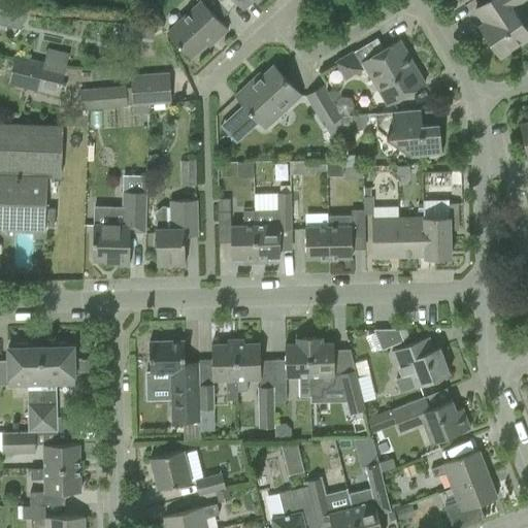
[(218,0),(220,1),(220,0),(234,0),(242,8),(253,0),(256,4),(259,0),(218,0)]
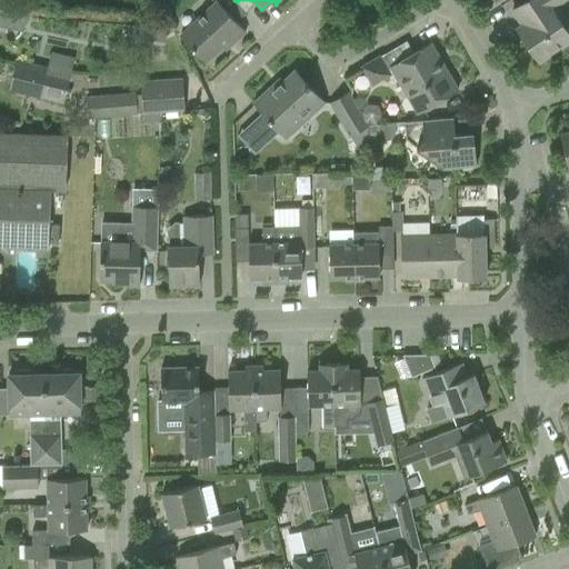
[(516,30),(521,38),(539,62),(568,41),(568,37),(561,26),(566,22),(555,7),(563,0),(527,0),(511,11),(521,26),(516,30)]
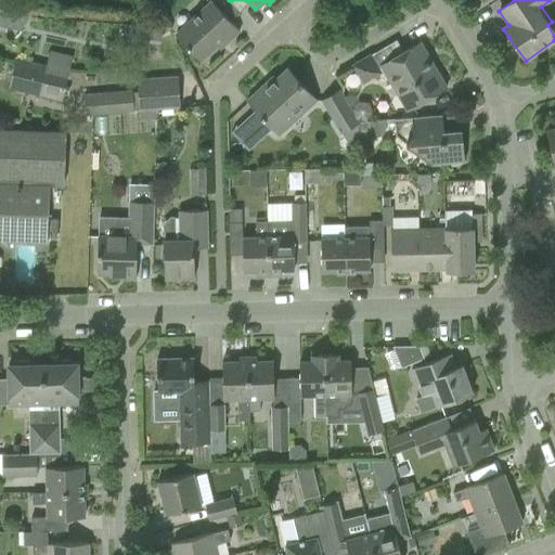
[(176,35),(184,44),(199,61),(222,39),(226,43),(239,31),(224,15),(211,1),(176,35)]
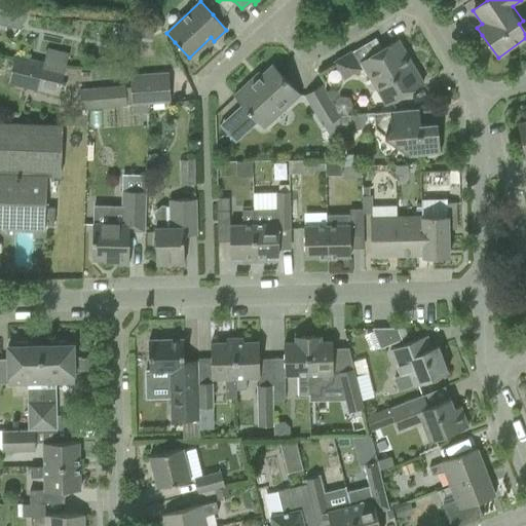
[(339,60),(348,77),(364,69),(385,106),(422,84),(397,40),(374,53),(368,43),(339,60)]
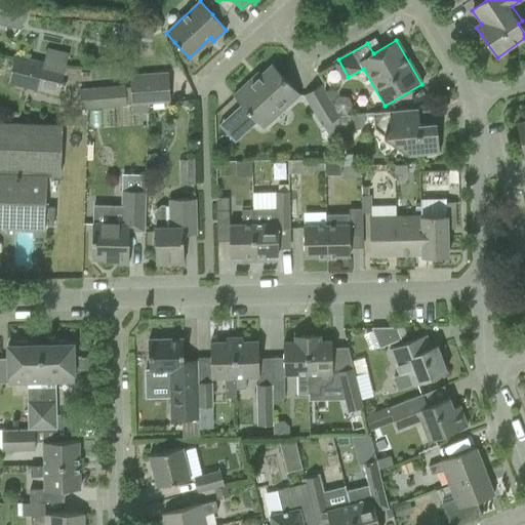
[(46,48),(42,66),(63,71),(67,53),(46,48)]
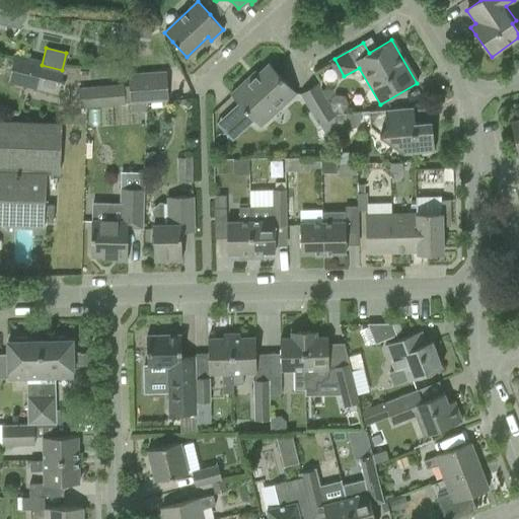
[(15,58),(9,82),(56,93),(58,87),(62,70),(42,65),(15,58)]
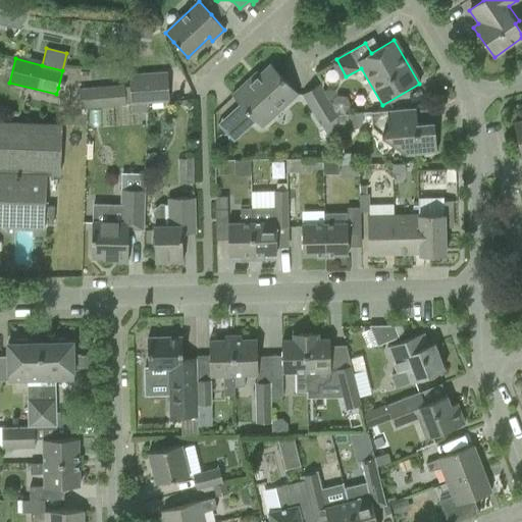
[(231,95),(246,110),(261,127),(297,94),(270,64),(251,83),(249,80),(231,95)]
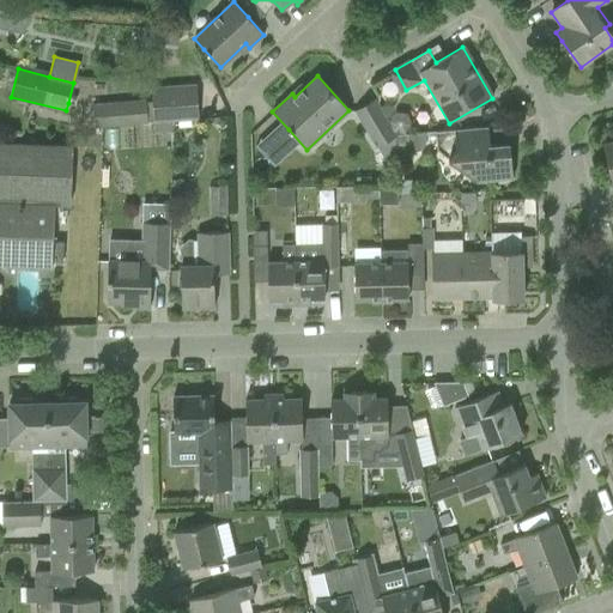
[(149,89),(150,104),(152,122),(170,121),(198,120),(196,86),(149,89)]
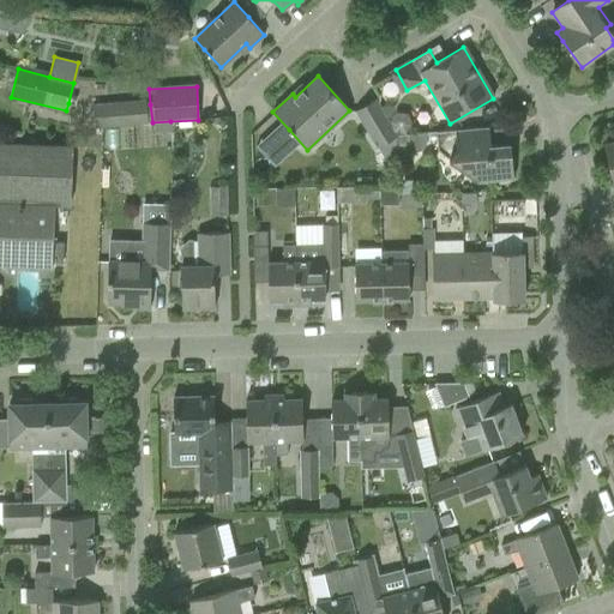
[(356,112),(378,149),(396,137),(374,101),(356,112)]
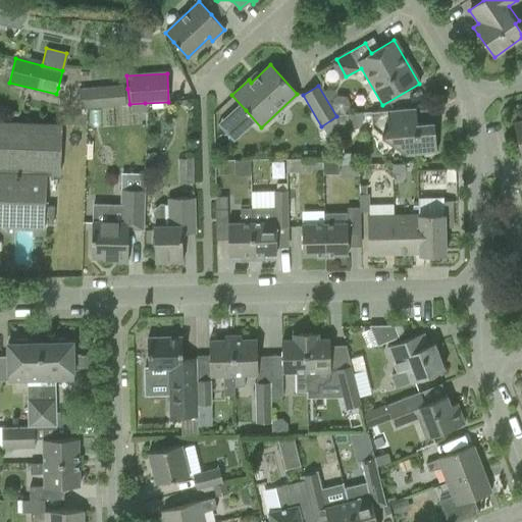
[(129,104),(127,89),(101,91),(101,89),(81,91),(83,108),(129,104)]
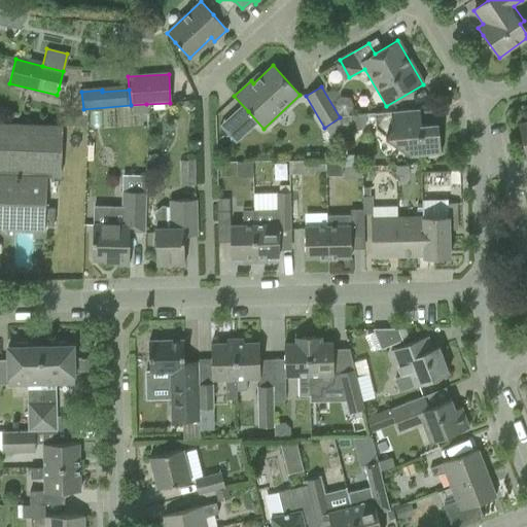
[(374,113),(375,129),(409,157),(441,154),(437,124),(414,126),(412,110),(374,113)]
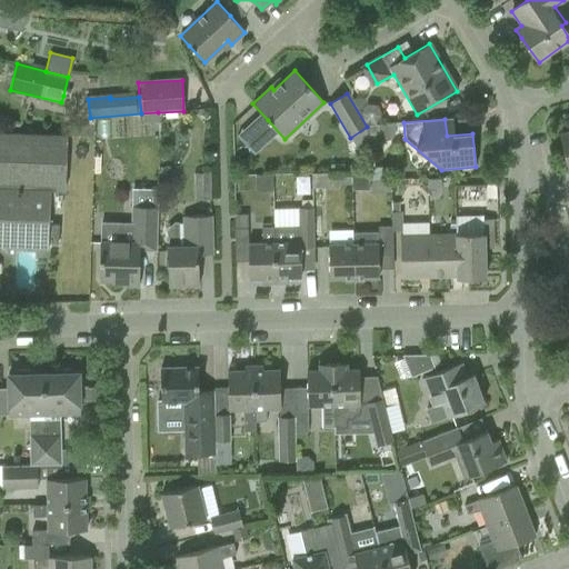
[(368,128),(369,148),(380,148),(380,141),(389,140),(395,135),(393,123),(377,125),(378,127),(368,128)]
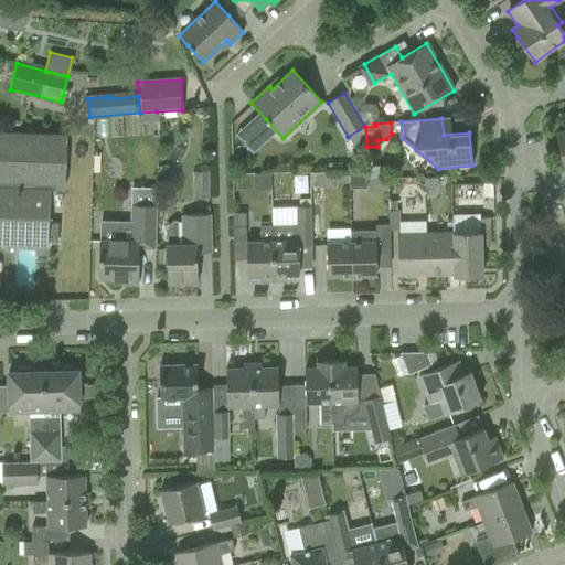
[(68,126),(67,135),(94,136),(94,127),(68,126)]
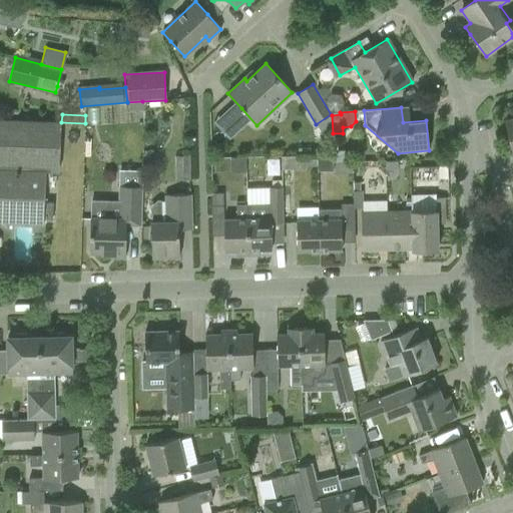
[(0,221),(34,222),(43,223),(43,219),(51,219),(52,203),(44,203),(45,172),(57,172),(59,122),(0,119),(0,221)]
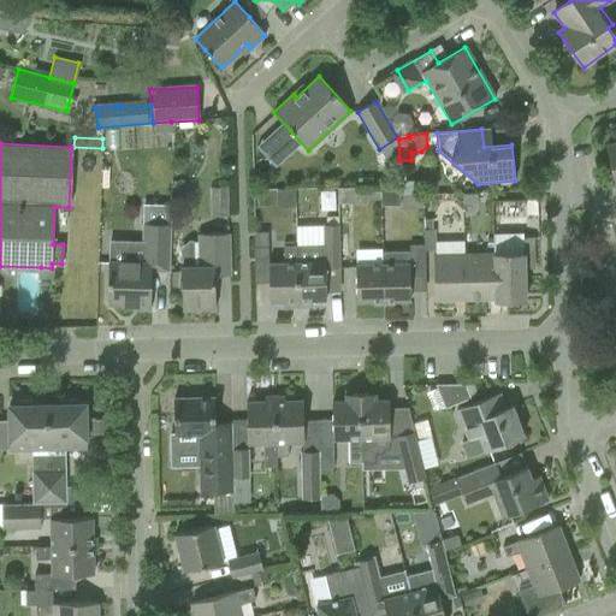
[(416,196),(415,182),(402,183),(402,196),(416,196)]
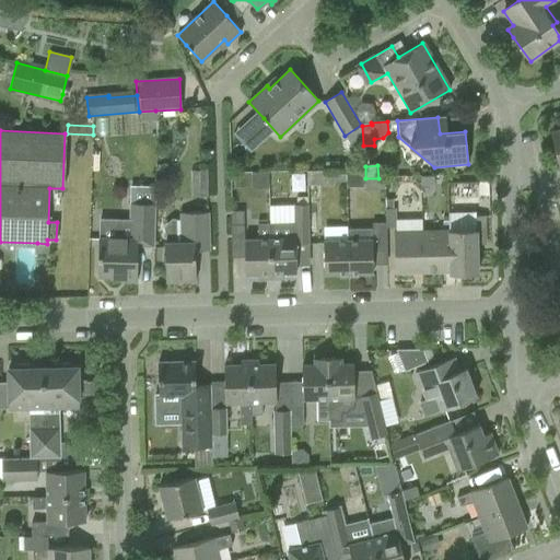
[(190,171),(191,197),(207,197),(207,170),(190,171)]
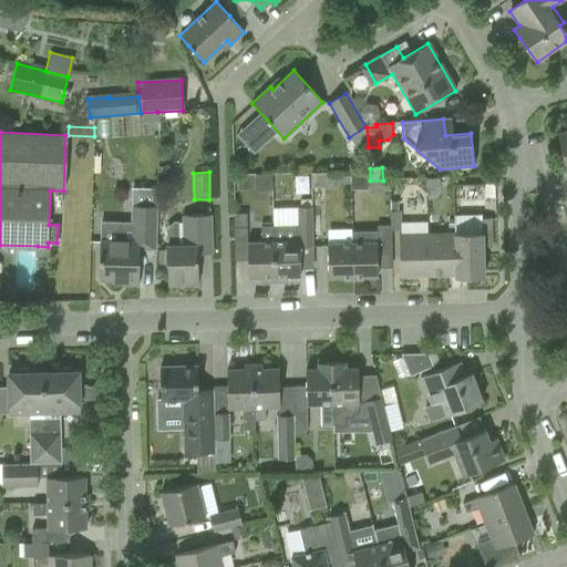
[(350,183),(350,174),(311,174),(311,188),(338,188),(338,183),(350,183)]
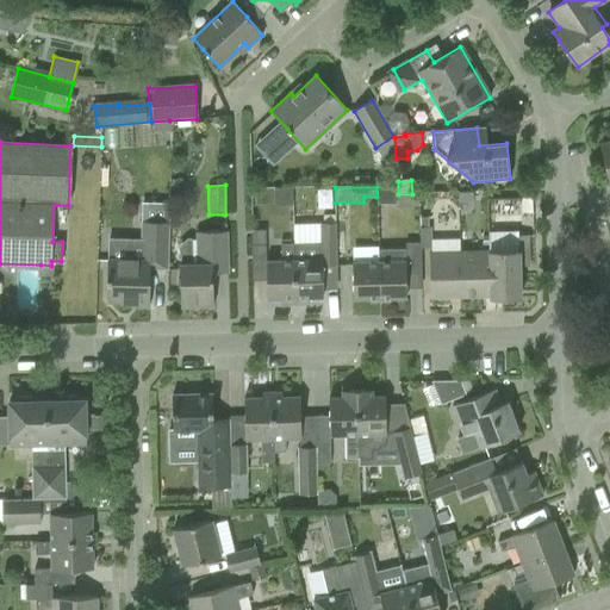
[(380,187),(377,187),(377,197),(377,204),(396,204),(396,187),(380,187)]
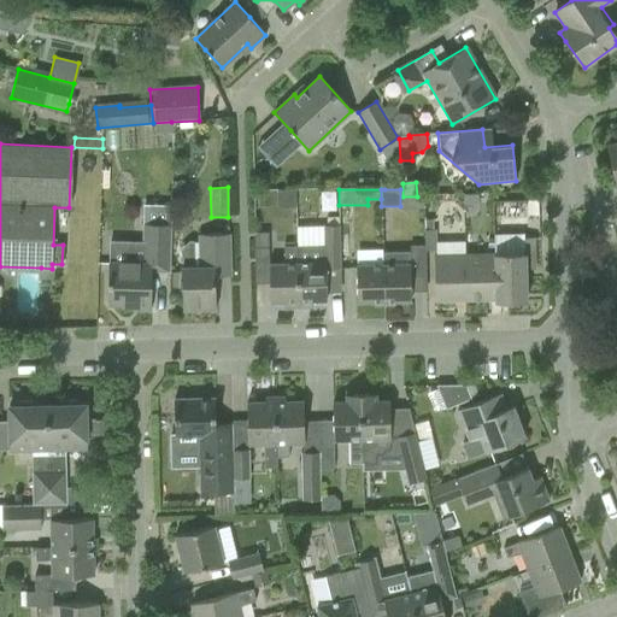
[(464,205),(479,205),(479,195),(464,195),(464,205)]
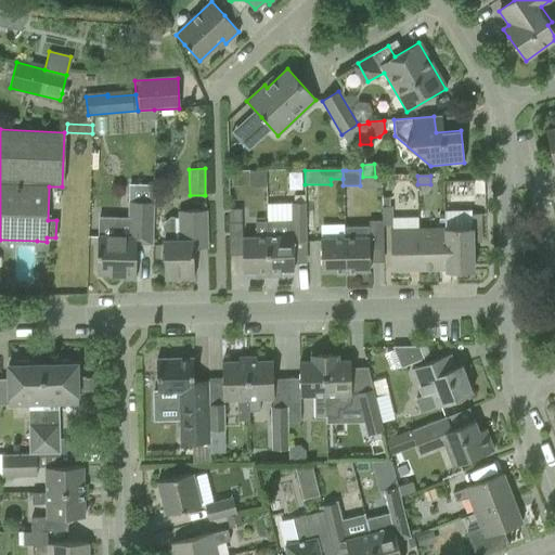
[(483,180),(475,180),(475,194),(485,194),(483,180)]
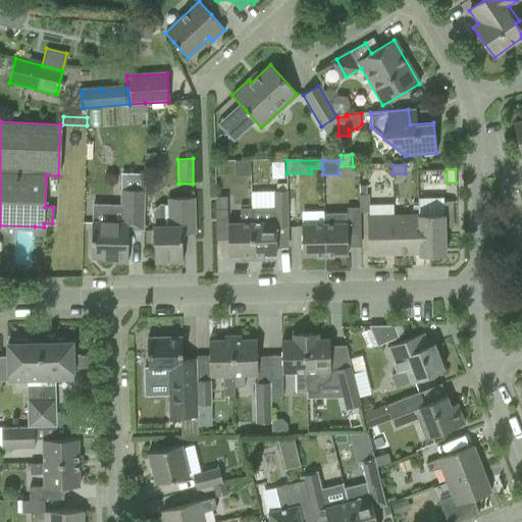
[(144,231),(144,211),(145,191),(120,190),(119,206),(93,205),(92,222),(91,258),(127,259),(128,230),(144,231)]
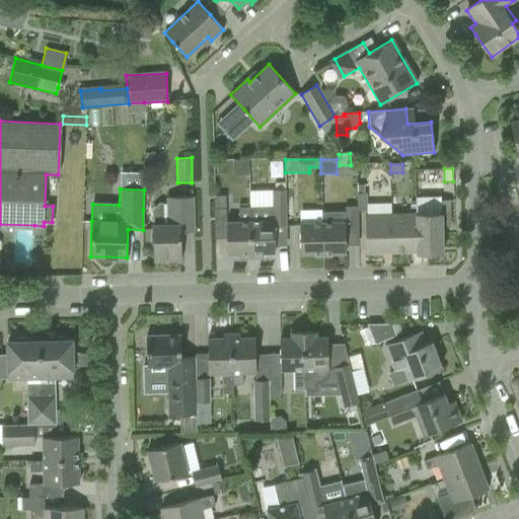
[(271,208),(247,208),(250,258),(263,258),(263,253),(275,252),(274,241),(287,240),(285,190),(271,191),(271,208)]
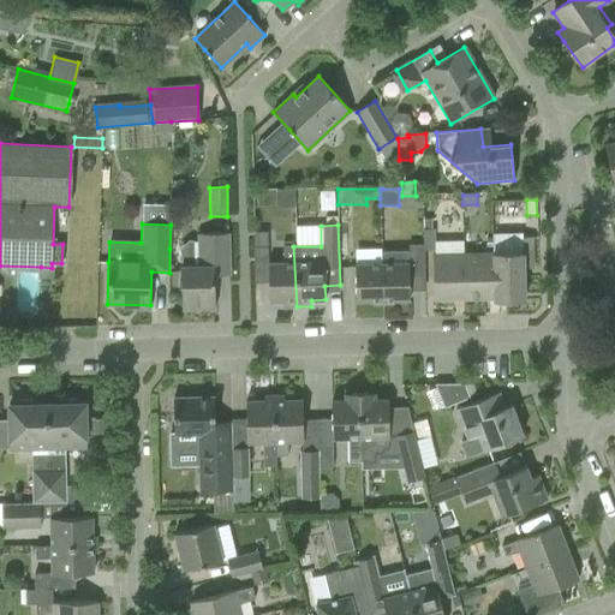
[(423,230),(424,250),(434,250),(434,228),(423,230)]
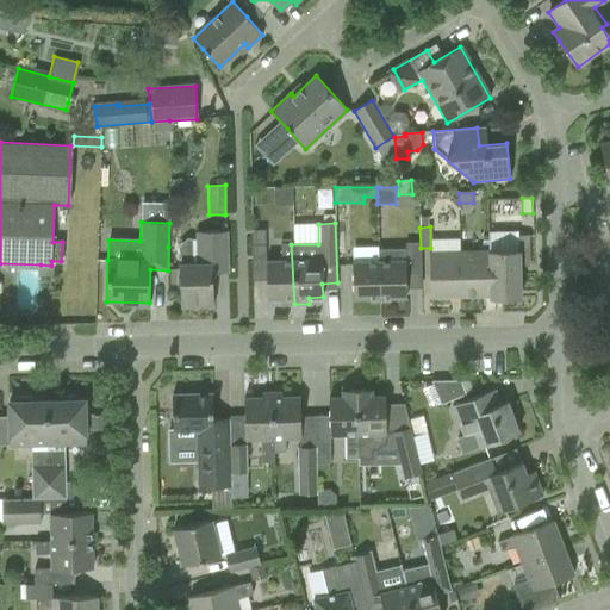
[(197,232),(197,263),(179,265),(180,307),(213,306),(212,273),(226,273),(226,231),(197,232)]
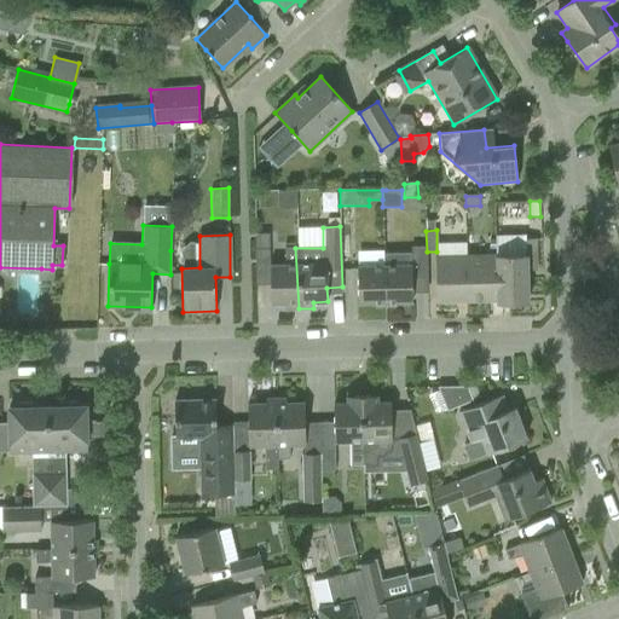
[(497,298),(497,301),(497,304),(527,302),(527,270),(526,255),(526,239),(502,239),(502,255),(495,255),(497,298)]
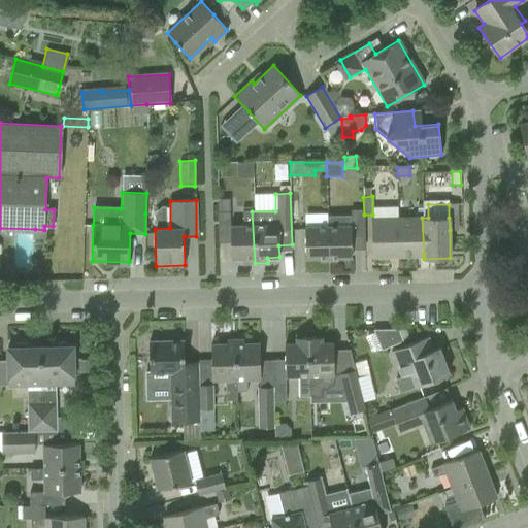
[(457,204),(449,204),(449,218),(457,217),(457,204)]
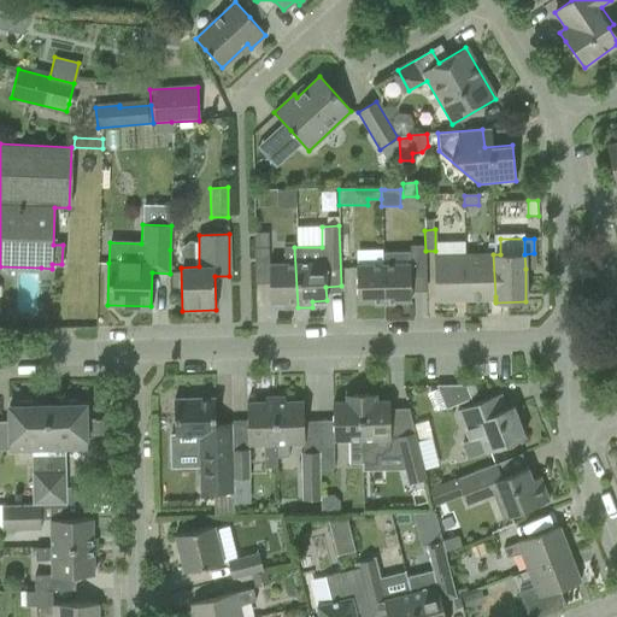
[(435,301),(465,300),(463,256),(462,242),(435,242),(436,256),(434,256),(435,301)]
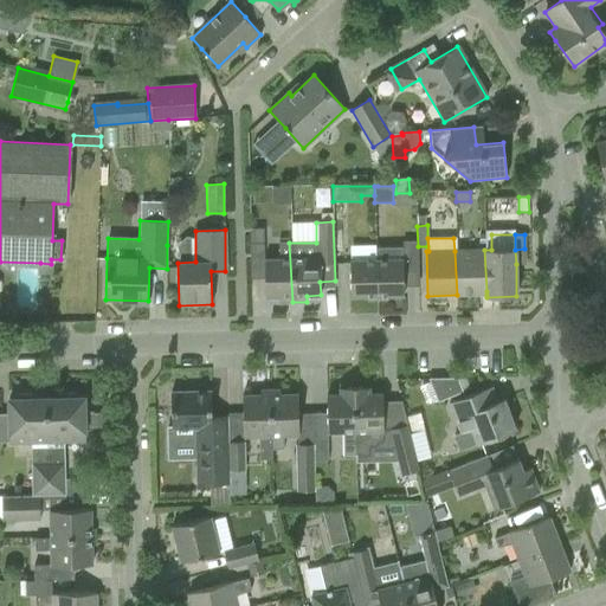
[(249,243),(249,255),(263,255),(263,243),(249,243)]
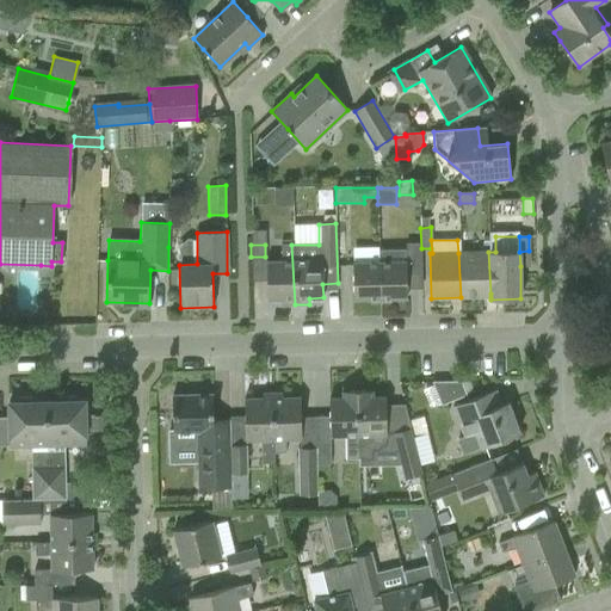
[(295,304),(291,245),(281,245),(282,261),(265,261),(266,300),(281,298),(281,306),(295,304)]
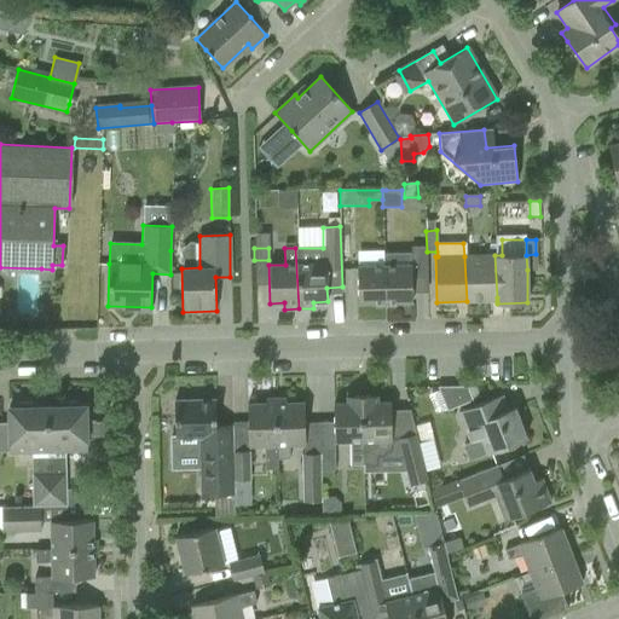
[(536,254),(526,255),(527,270),(537,270),(536,254)]
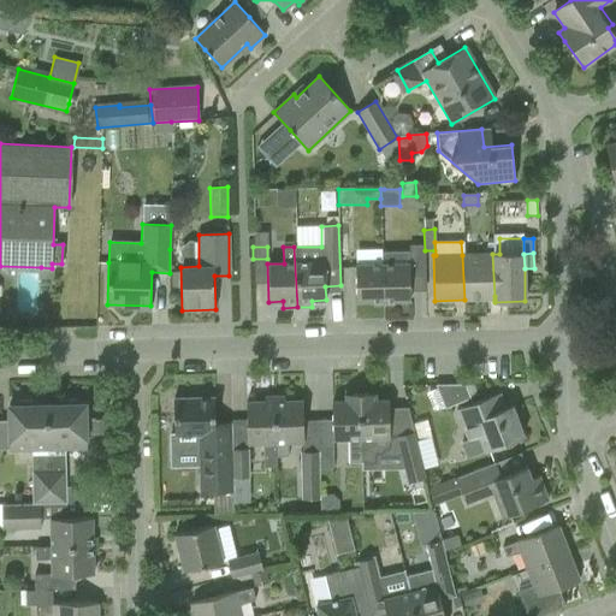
[(409,254),(380,255),(380,265),(384,304),(394,304),(394,301),(410,301),(409,277),(409,264),(409,254)]
